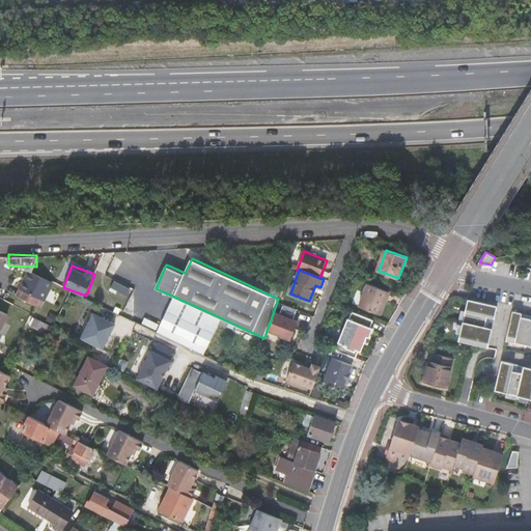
[(53,282),(30,271),(18,296),(40,307),(53,282)]
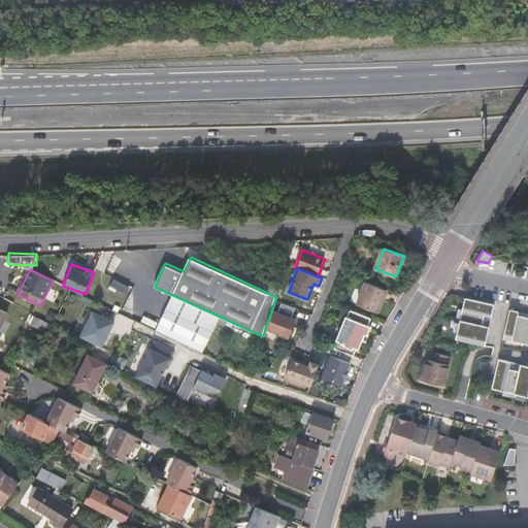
[(113,277),(128,282),(130,275),(116,270),(113,277)]
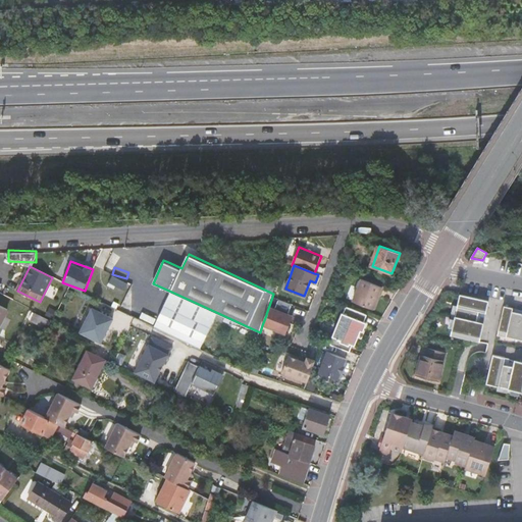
[(109,282),(125,289),(128,280),(112,275),(109,282)]
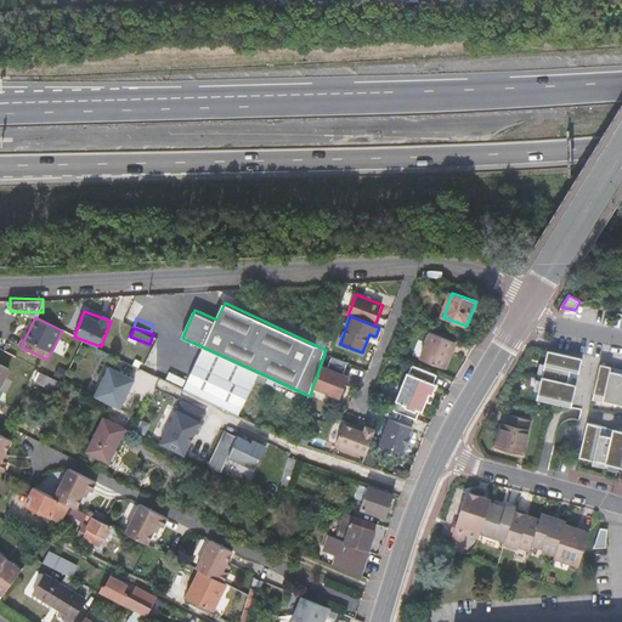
[(422,358),(445,368),(450,356),(456,341),(431,333),(425,348),(422,358)]
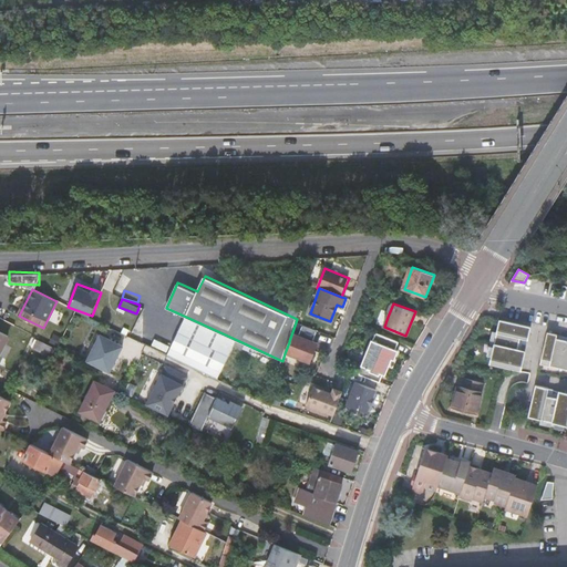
[(186,317),(183,325),(233,348),(237,340),(186,317)]
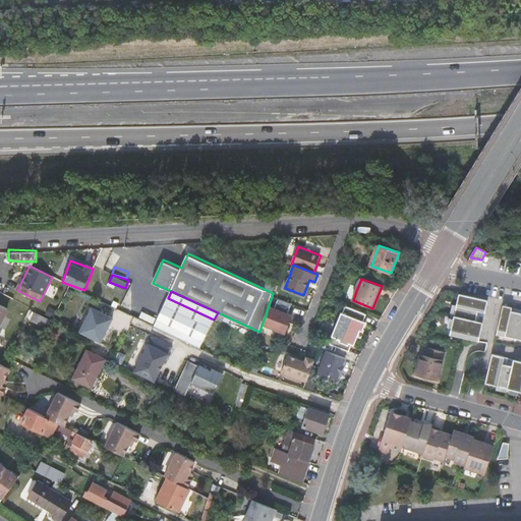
[(488,300),(459,294),(450,334),(479,341),(481,332),(474,330),(478,311),(485,312),(488,300)]
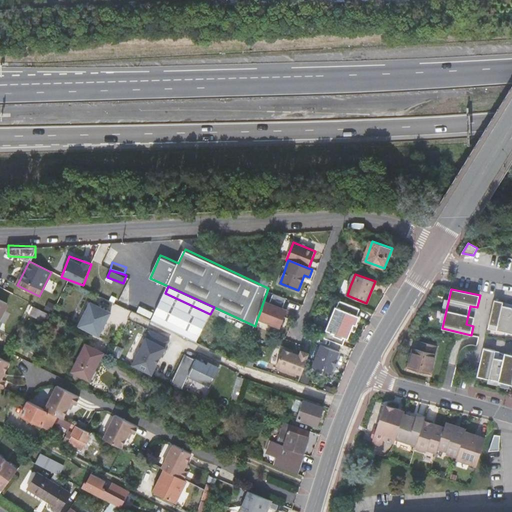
[(210,314),(165,293),(152,321),(197,343),(210,314)]
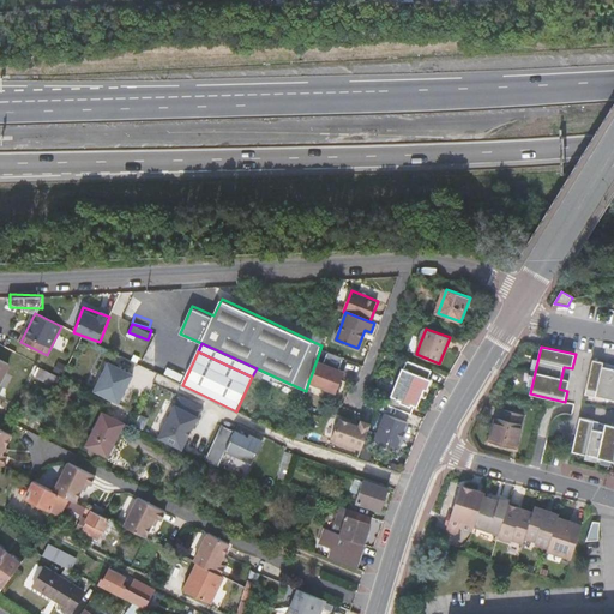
[(613,368),(603,366),(603,362),(593,360),(585,395),(596,397),(597,392),(613,396),(613,368)]
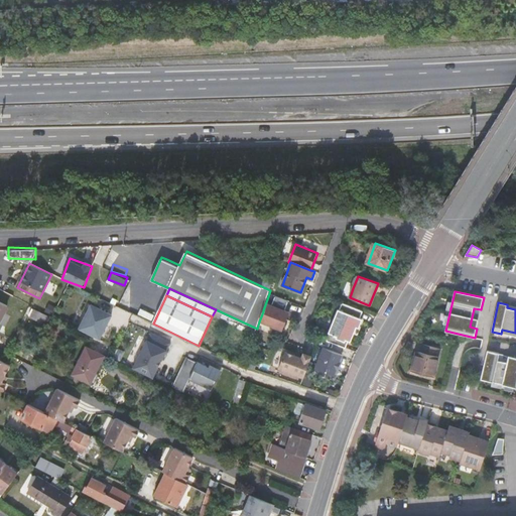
[(263,311),(259,321),(282,331),(290,312),(266,303),(263,310),(263,311)]
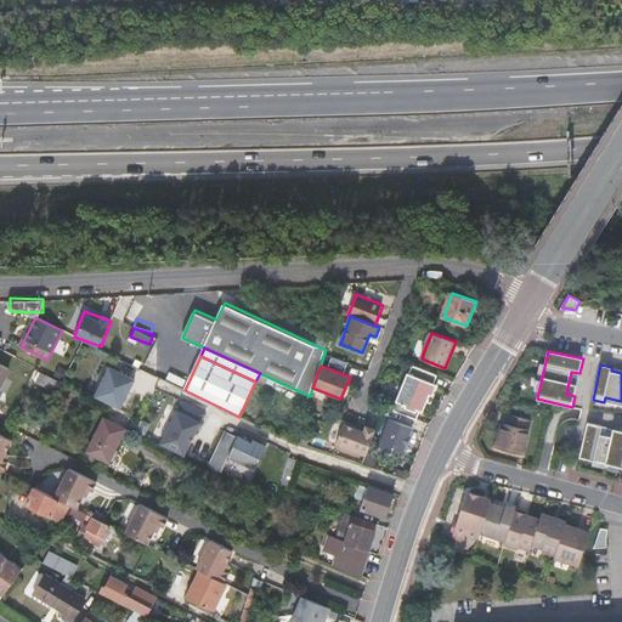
[(435,384),(439,375),(413,366),(410,374),(408,373),(397,402),(399,402),(395,411),(418,419),(420,411),(424,412),(429,401),(431,395),(434,396),(437,385),(435,384)]
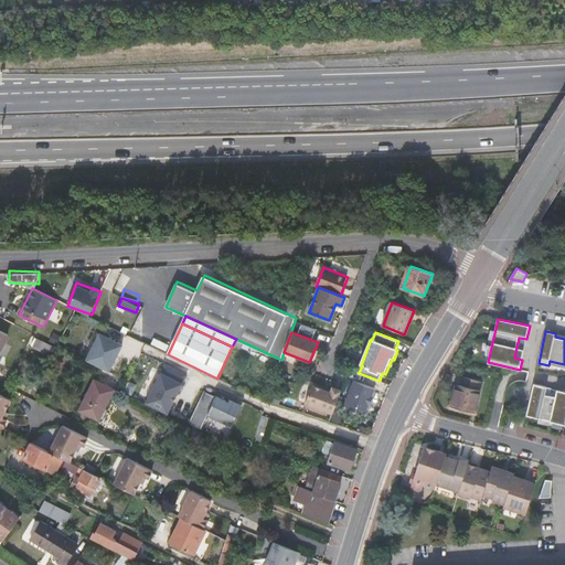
[(457,386),(451,407),(475,414),(481,392),(479,392),(481,383),(465,379),(462,387),(457,386)]
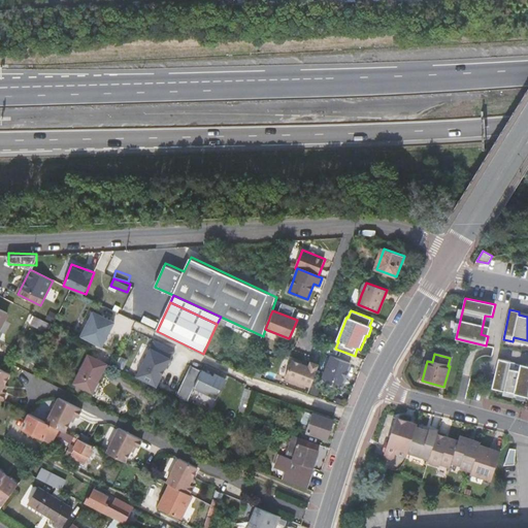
[(74,384),(93,393),(108,364),(89,355),(74,384)]
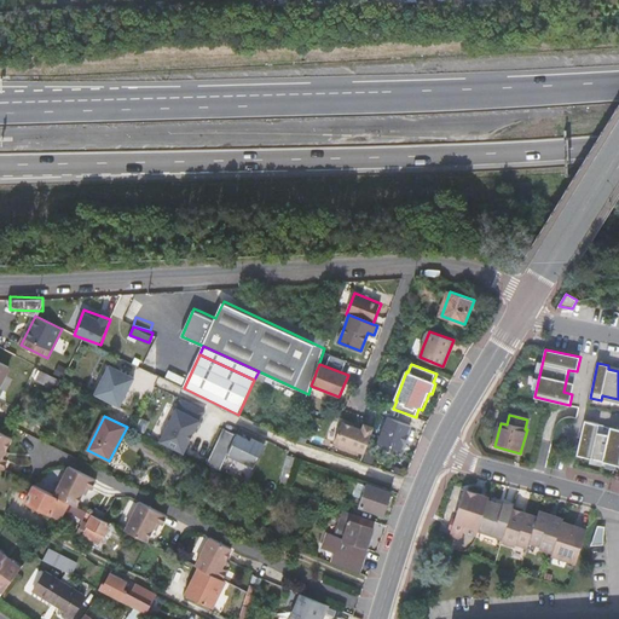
[(389,417),(380,443),(401,451),(405,443),(406,444),(410,435),(408,434),(411,426),(389,417)]
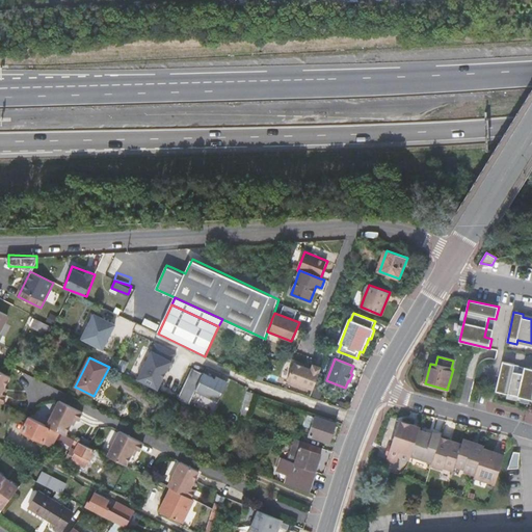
[(515,365),(502,362),(496,392),(531,399),(531,375),(513,372),(515,365)]
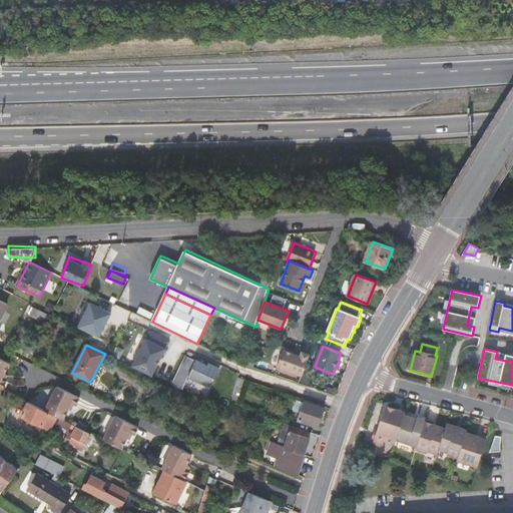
[(278,367),(302,376),(311,355),(303,352),(302,355),(301,357),(295,355),(284,351),(278,367)]
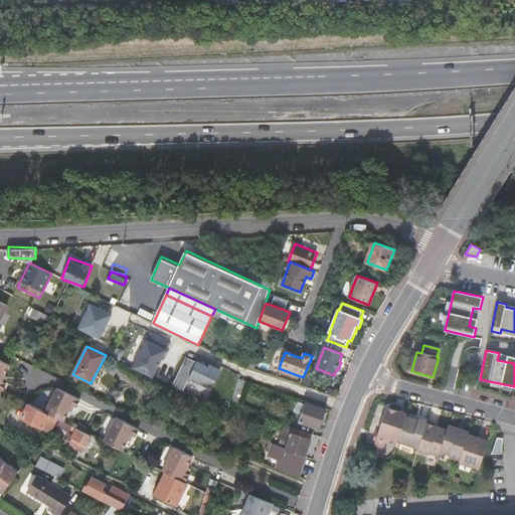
[(173,385),(209,399),(221,368),(185,354),(173,385)]
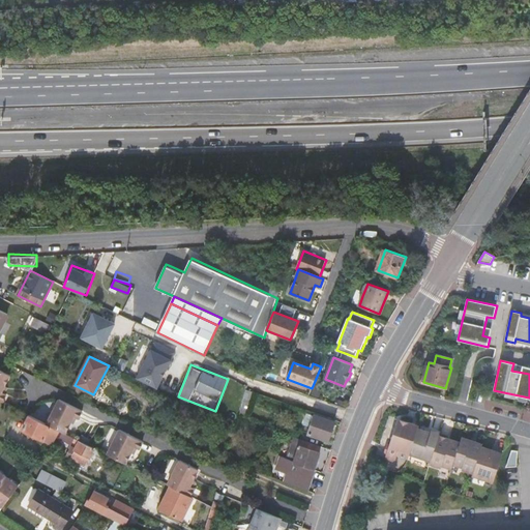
[(0,369),(0,400),(2,402),(6,393),(4,392),(2,391),(4,385),(10,375),(0,369)]
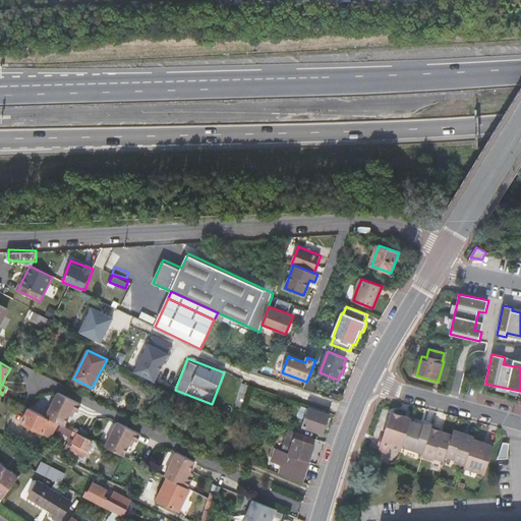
[(59,423),(64,425),(69,415),(72,409),(74,410),(77,411),(81,404),(58,392),(46,416),(59,423)]
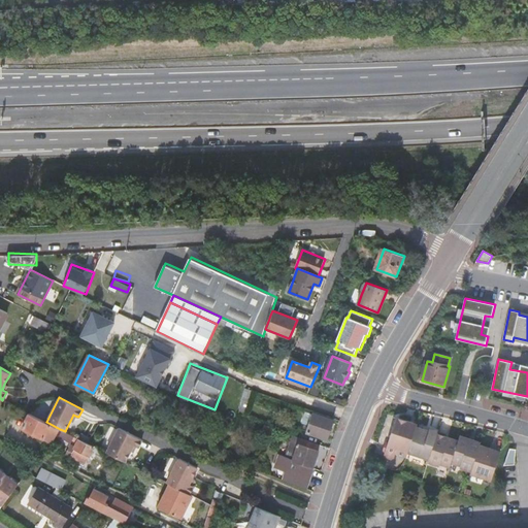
[(46,422),(29,414),(23,428),(53,443),(55,439),(60,429),(46,422)]
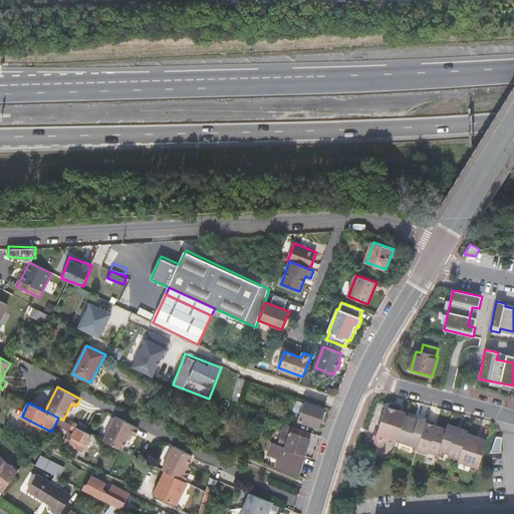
[(298,424),(317,431),(325,409),(305,403),(298,424)]
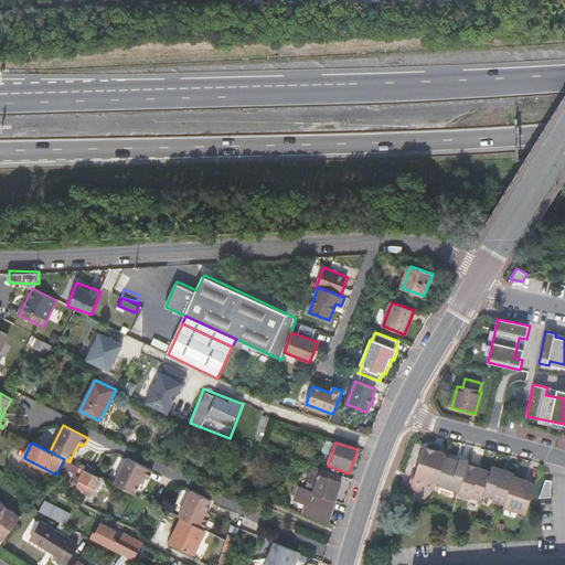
[(424,486),(436,490),(438,484),(447,457),(448,455),(448,454),(439,451),(426,446),(425,448),(416,476),(413,484),(411,490),(419,492),(422,492),(424,486)]
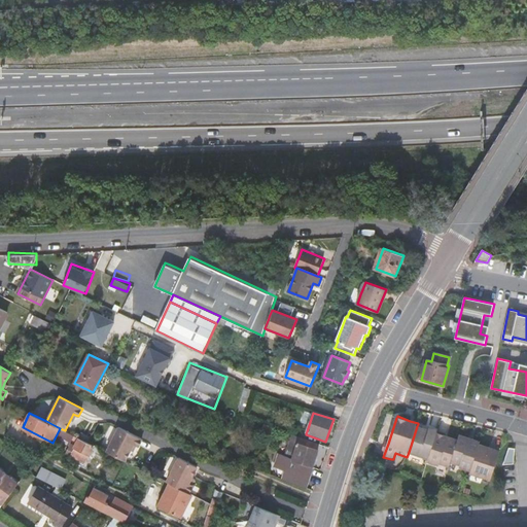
[(270,438),(274,427),(265,423),(259,435),(270,438)]
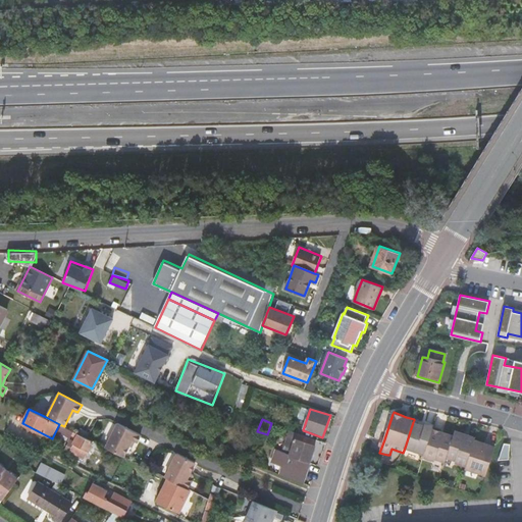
[(420,424),(413,422),(405,448),(425,454),(434,426),(434,425),(426,422),(426,423),(425,426),(420,424)]
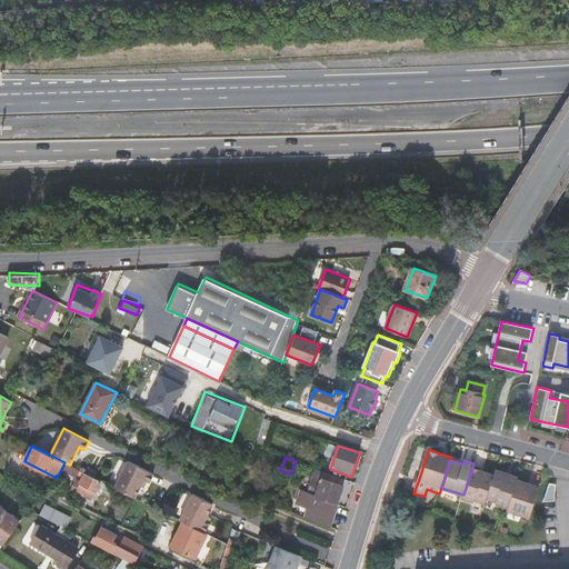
[(129,461),(116,488),(135,498),(141,486),(143,480),(147,481),(149,482),(153,473),(129,461)]
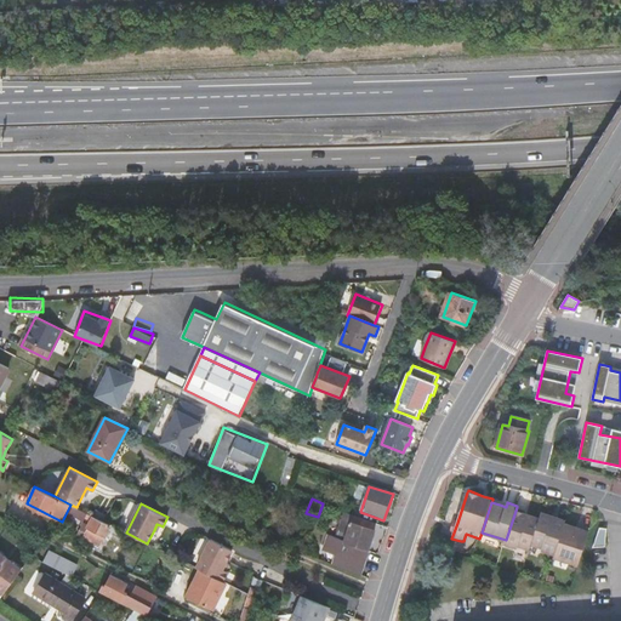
[(67,518),(66,520),(70,523),(74,516),(78,508),(77,507),(70,505),(64,517),(67,518)]
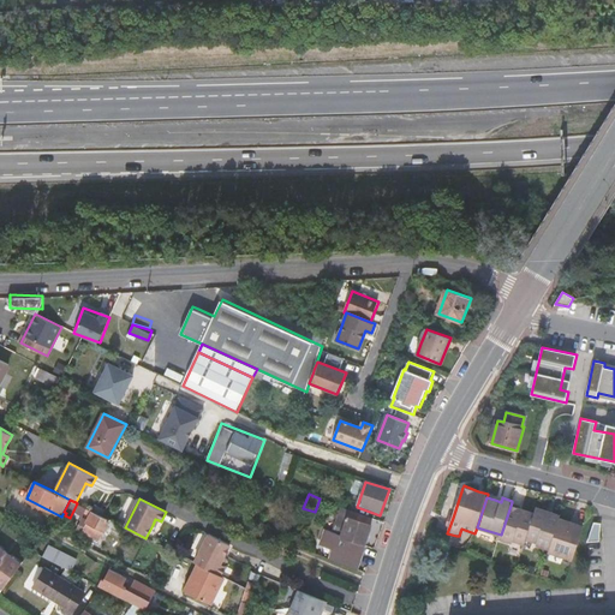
[(501,535),(500,538),(512,542),(513,539),(524,544),(526,539),(535,514),(520,509),(520,507),(521,506),(512,502),(501,535)]
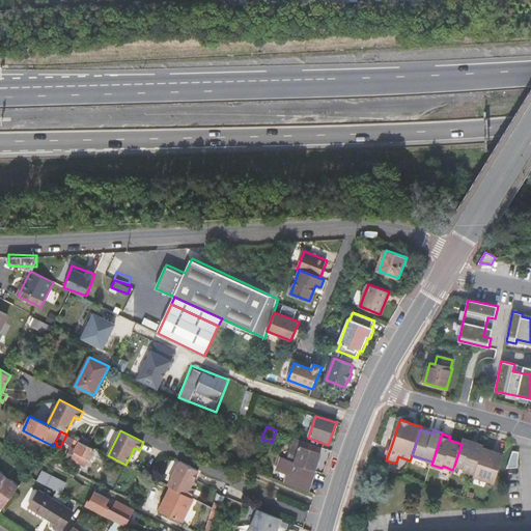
[(78,446),(80,441),(66,435),(63,441),(74,445),(75,444),(78,446)]
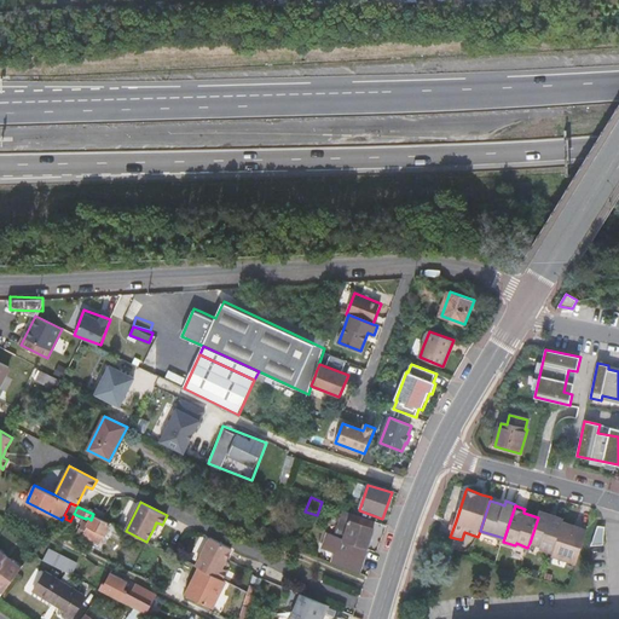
[(553,554),(563,521),(565,519),(555,515),(541,510),(541,512),(538,518),(530,543),(541,547),(541,549),(553,554)]
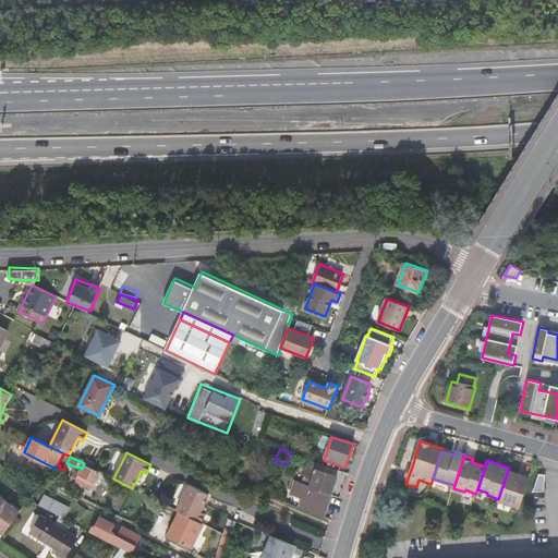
[(336,476),(338,471),(318,463),(312,461),(302,483),(298,481),(293,490),(305,496),(300,508),(325,518),(328,505),(331,495),(334,488),(337,476),(336,476)]
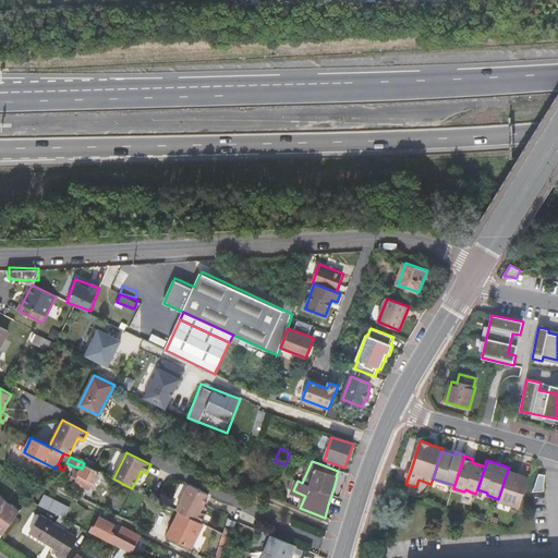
[(95,484),(100,472),(84,463),(82,469),(79,475),(76,473),(72,481),(84,487),(88,488),(91,489),(94,483),(95,484)]
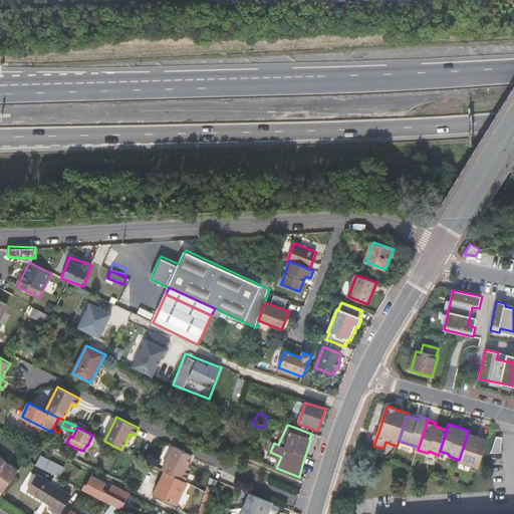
[(459,461),(479,468),(488,440),(481,437),(468,433),(459,460),(459,461)]
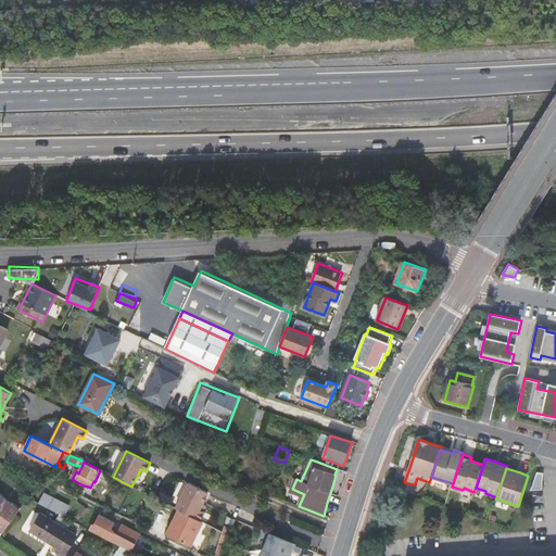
[(543,488),(544,471),(536,470),(535,487),(543,488)]
